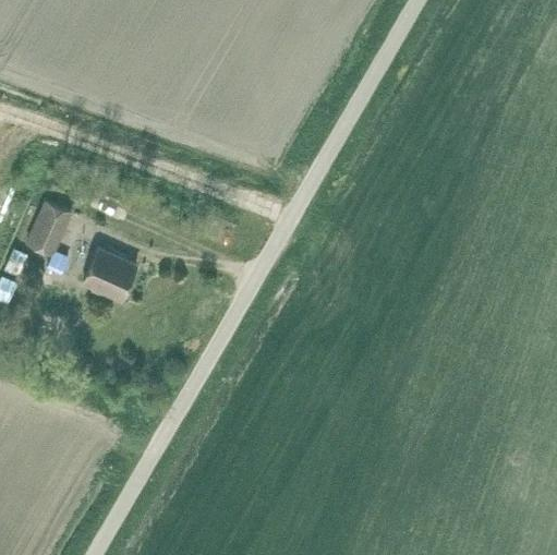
[(53,255),(72,214),(46,202),(27,243),(52,254),(47,269),(60,275),(67,261),(53,255)]
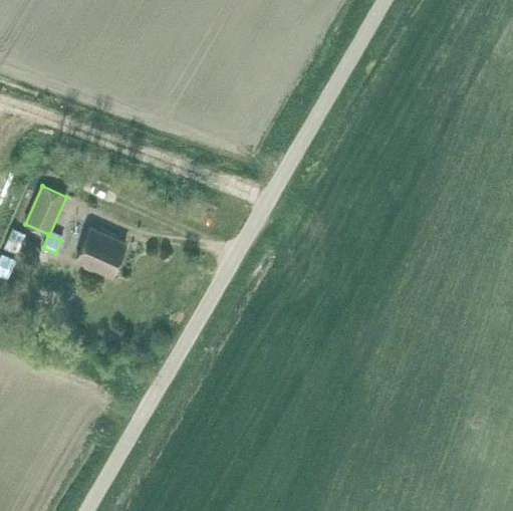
[(61,213),(57,233),(74,237),(78,217),(61,213)]
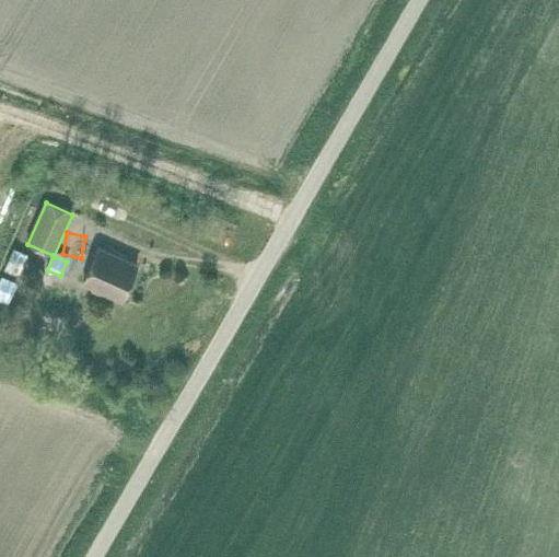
[(13,250),(4,270),(20,277),(28,256),(13,250)]
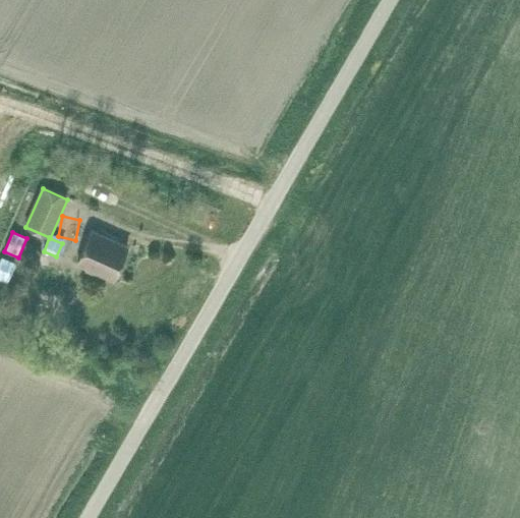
[(114,280),(128,249),(93,233),(78,265),(114,280)]
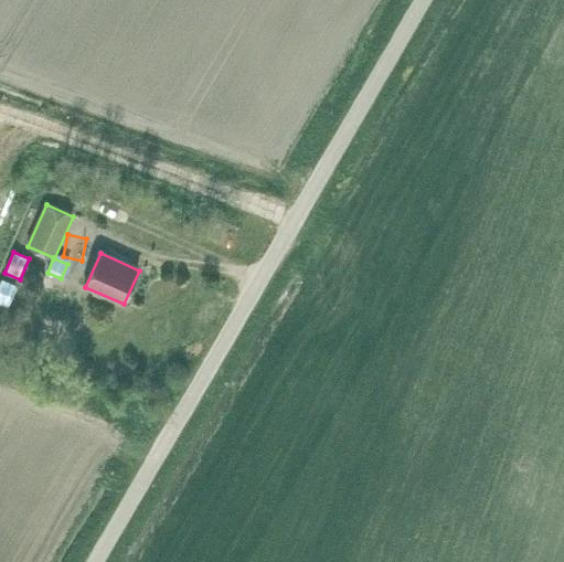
[(1,279),(0,283),(0,304),(8,307),(17,287),(1,279)]
